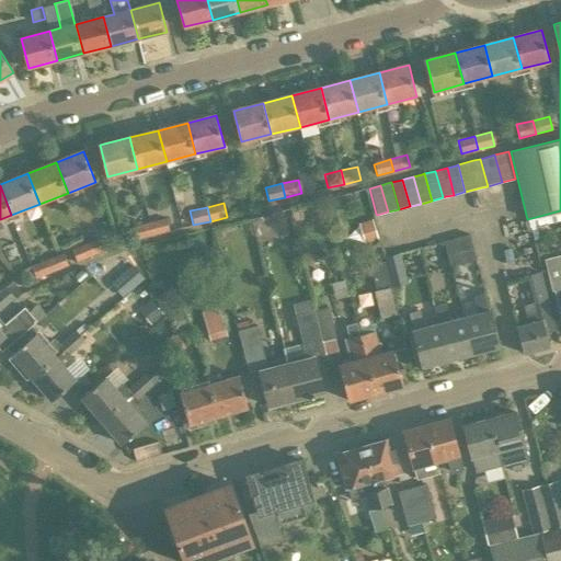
[(301,207),(290,209),(293,222),(304,220),(301,207)]
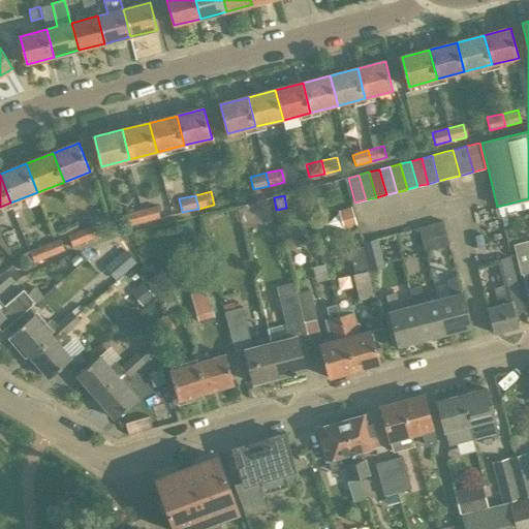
[(156,206),(141,209),(144,222),(159,218),(156,206)]
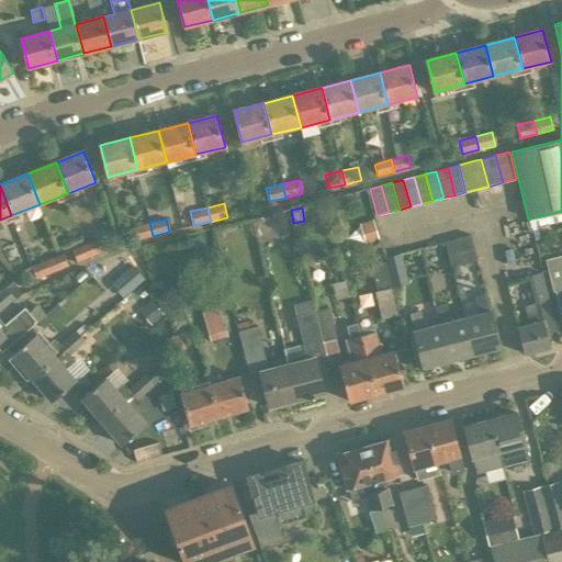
[(153,236),(149,222),(133,226),(136,239),(153,236)]
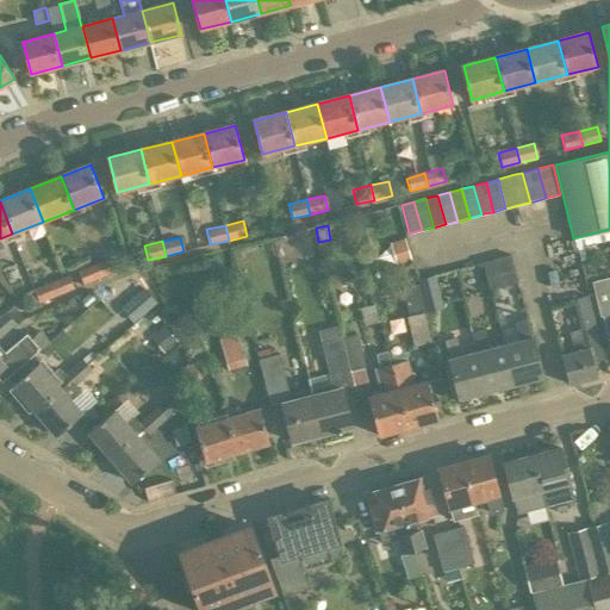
[(517,284),(510,255),(481,262),(490,291),(517,284)]
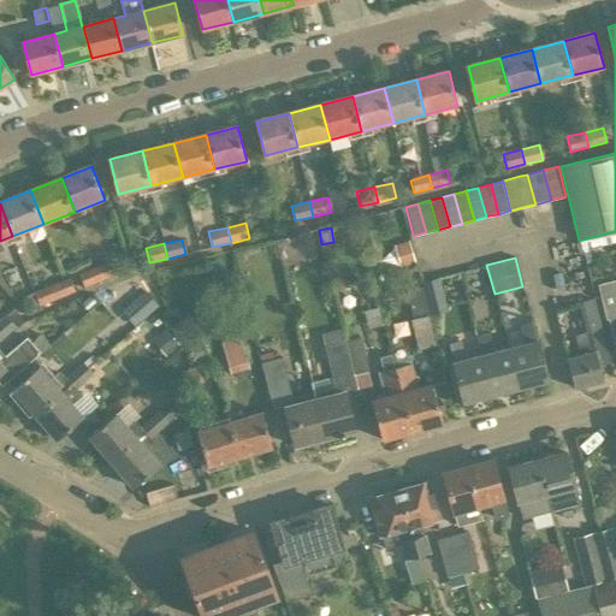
[(113,259),(96,266),(101,280),(119,273),(113,259)]
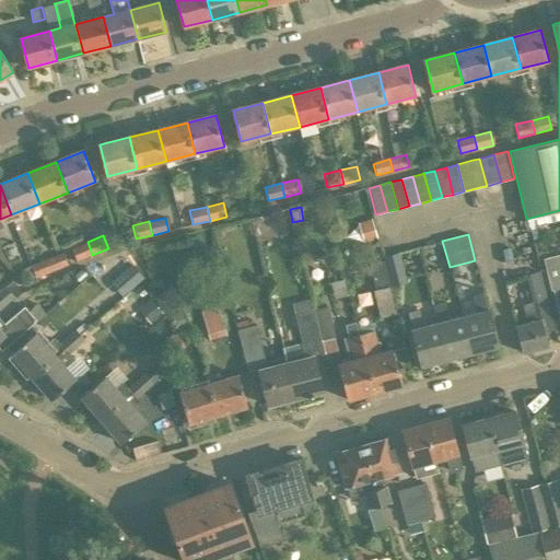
[(92,255),(88,242),(71,248),(77,260),(92,255)]
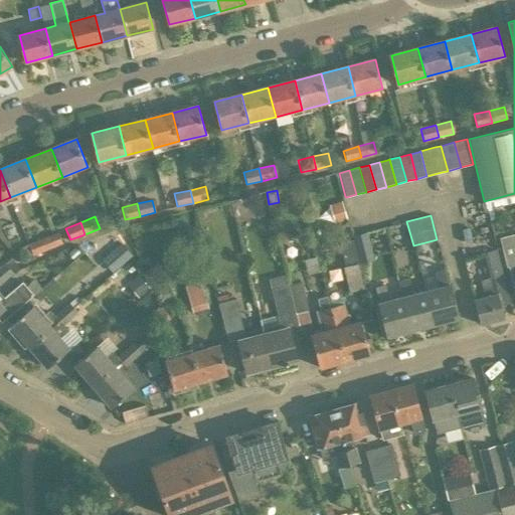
[(58,232),(43,238),(47,249),(62,243),(58,232)]
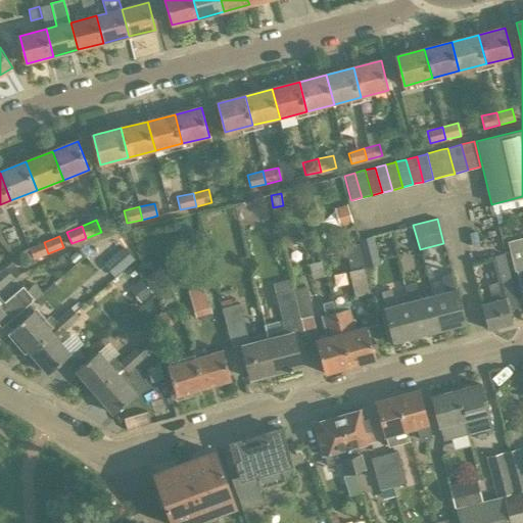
[(372,236),(359,239),(366,269),(380,265),(372,236)]
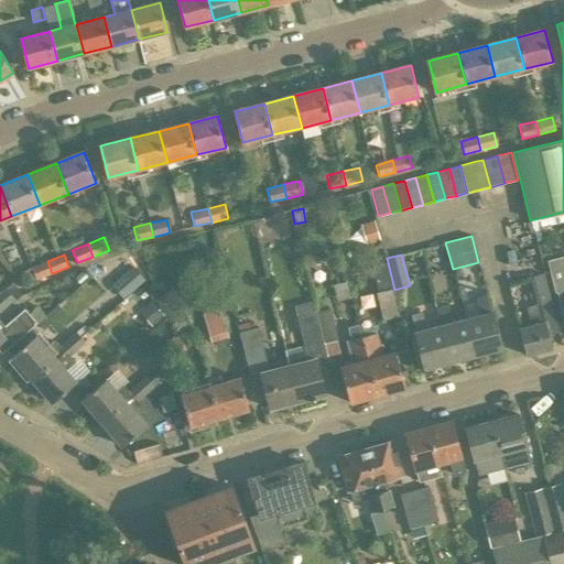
[(563,256),(546,260),(554,293),(556,292),(562,316),(563,315),(563,256)]
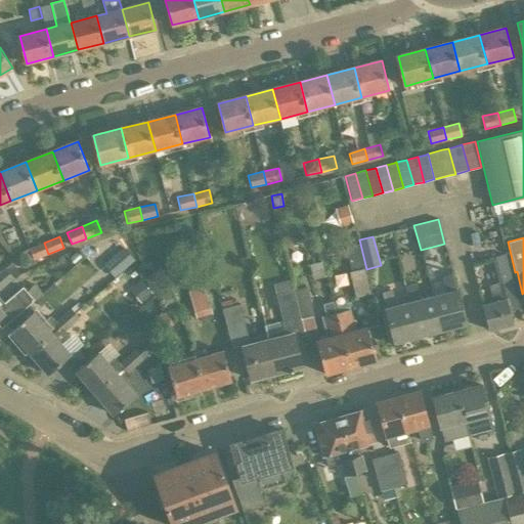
[(366,269),(359,239),(358,239),(359,244),(346,248),(351,270),(348,271),(354,298),(372,294),(365,269),(366,269)]
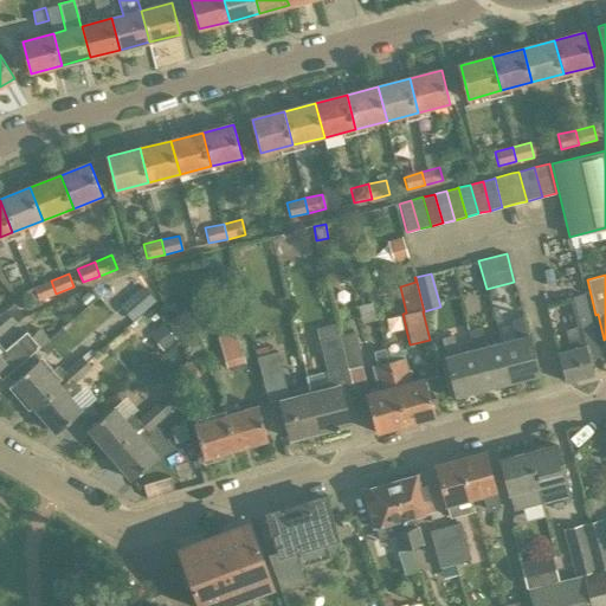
[(56,294),(51,281),(33,287),(38,300),(56,294)]
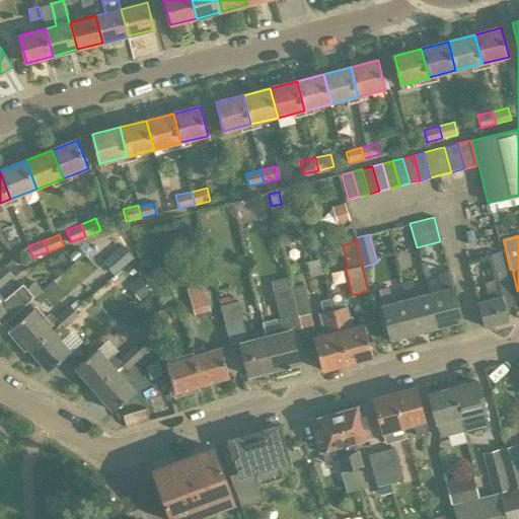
[(122,245),(102,262),(113,274),(132,257),(122,245)]
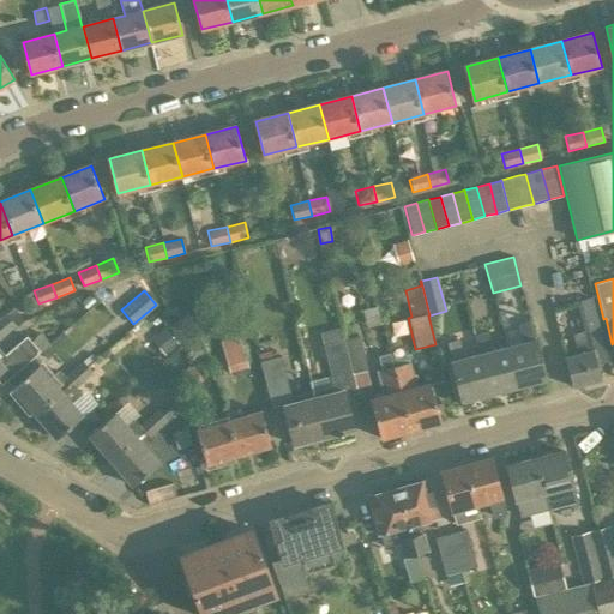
[(577,355),(566,357),(573,386),(602,379),(599,365),(608,362),(593,299),(590,299),(576,302),(583,331),(572,333),(577,355)]
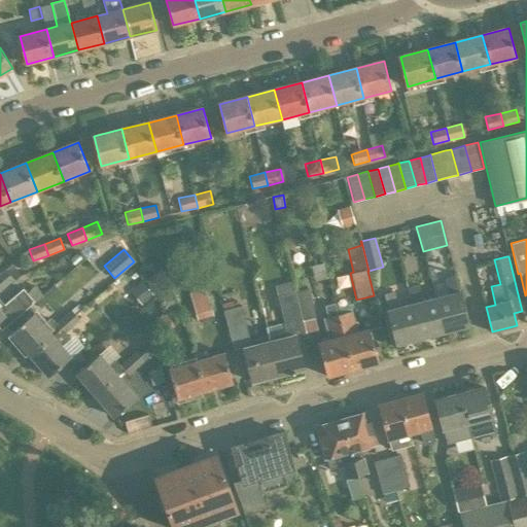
[(13,279),(7,272),(0,277),(0,278),(6,286),(13,279)]
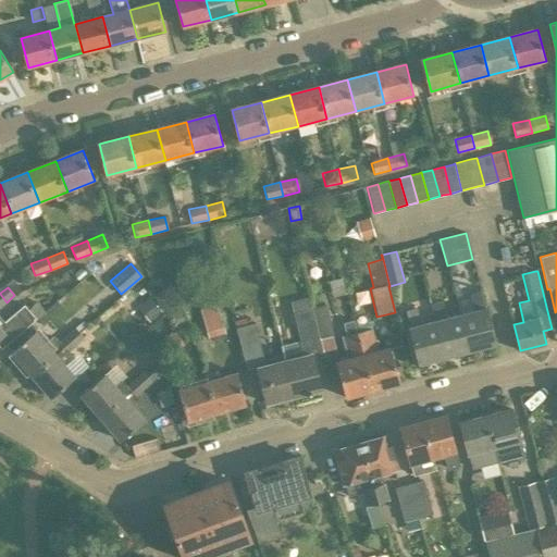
[(475,311),(462,314),(471,350),(497,344),(489,308),(487,308),(483,291),(471,294),(475,311)]
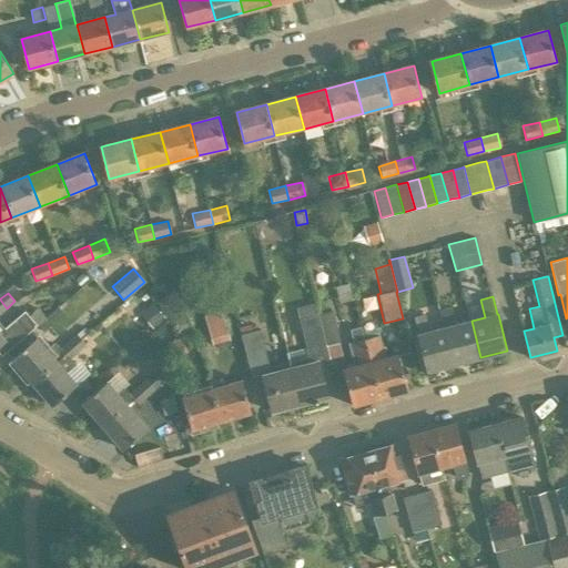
[(301,304),(302,314),(323,313),(322,303),(301,304)]
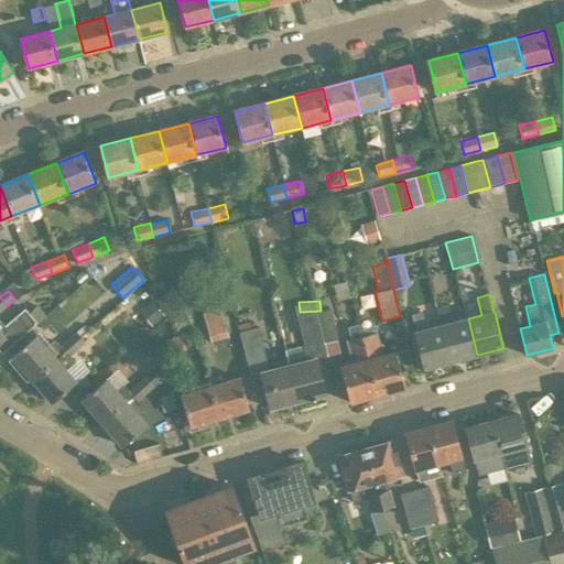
[(63,312),(57,305),(36,323),(43,329),(63,312)]
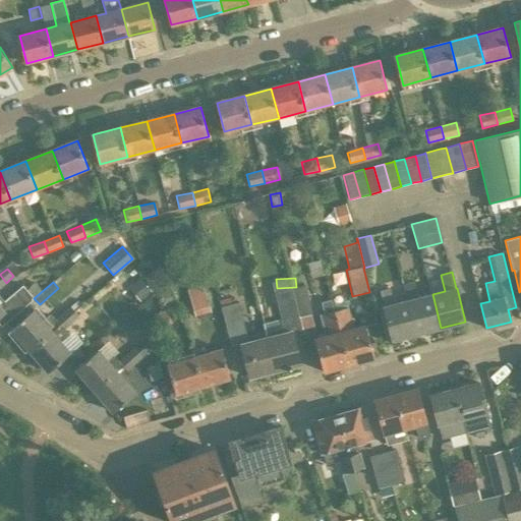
[(413,282),(404,284),(416,334),(441,328),(432,294),(417,298),(413,282)]
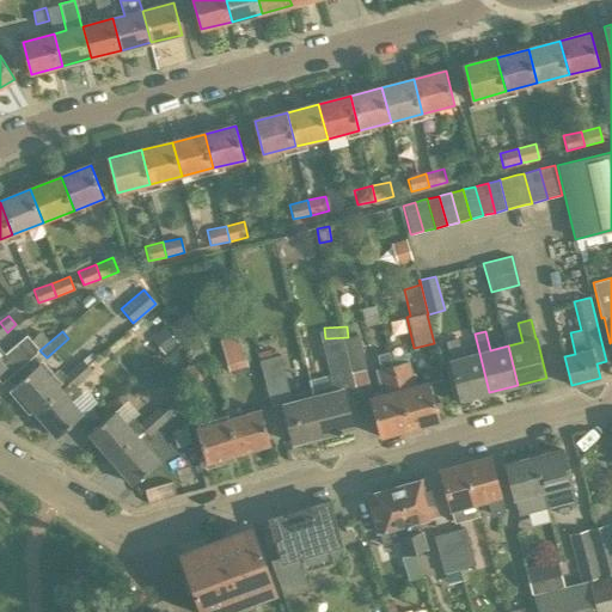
[(489,392),(475,334),(472,335),(477,354),(463,357),(457,338),(446,341),(460,399),(489,392)]
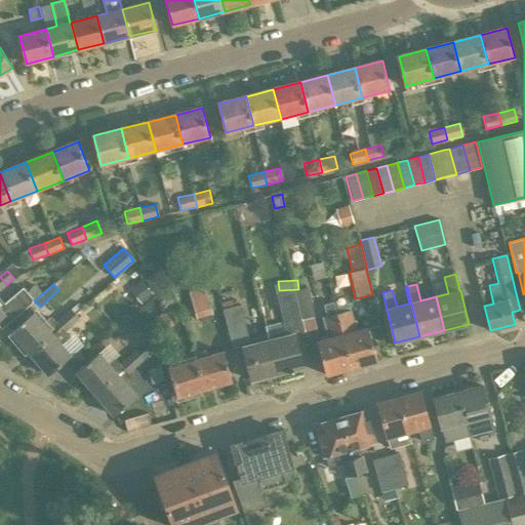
[(0,327),(1,328),(34,300),(23,287),(4,304),(0,298),(0,327)]
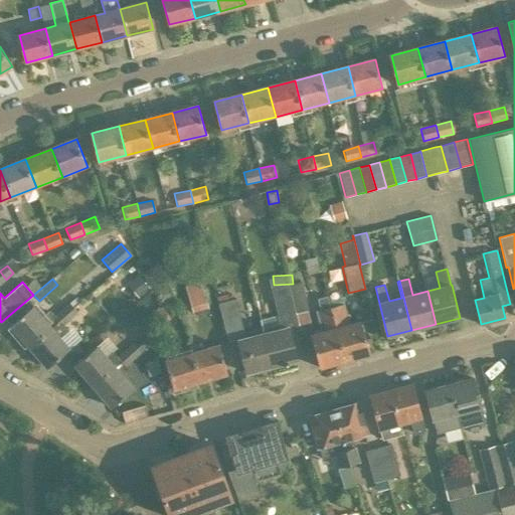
[(302,282),(289,285),(296,313),(307,310),(309,310),(302,282)]
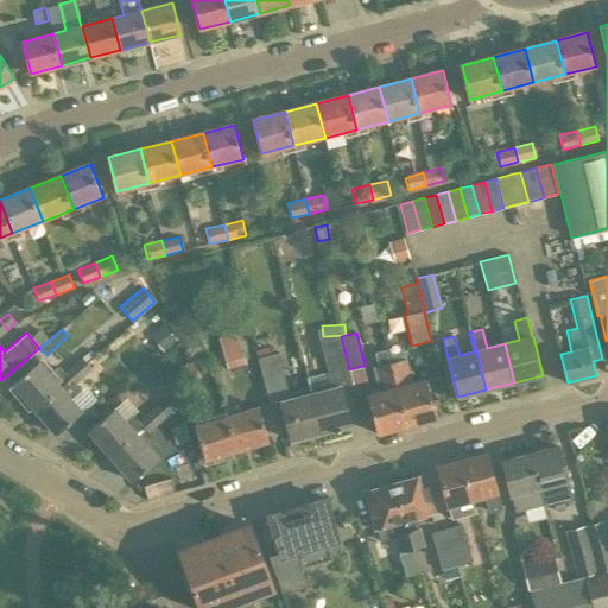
[(246,365),(236,334),(219,339),(227,369),(246,365)]
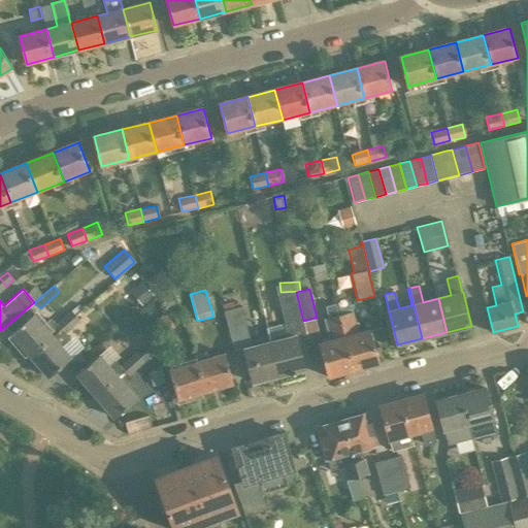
[(284,324),(268,328),(271,341),(281,376),(305,369),(296,334),(305,332),(302,321),(303,321),(296,292),(294,293),(277,297),(284,324)]
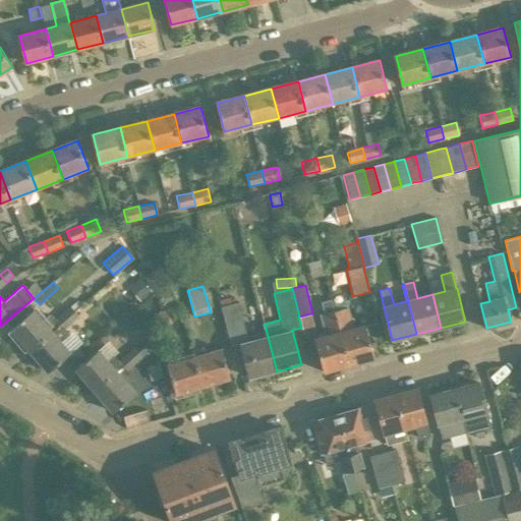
[(349,364),(337,311),(334,312),(331,299),(321,302),(324,313),(319,314),(324,336),(315,338),(324,370),(349,364)]
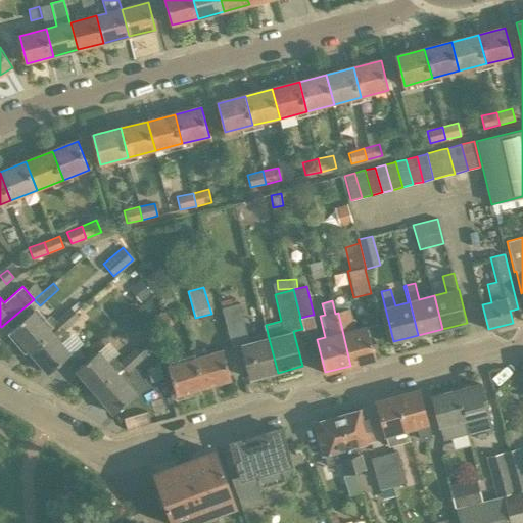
[(241,314),(239,303),(233,305),(222,308),(230,342),(243,339),(237,315),(241,314)]
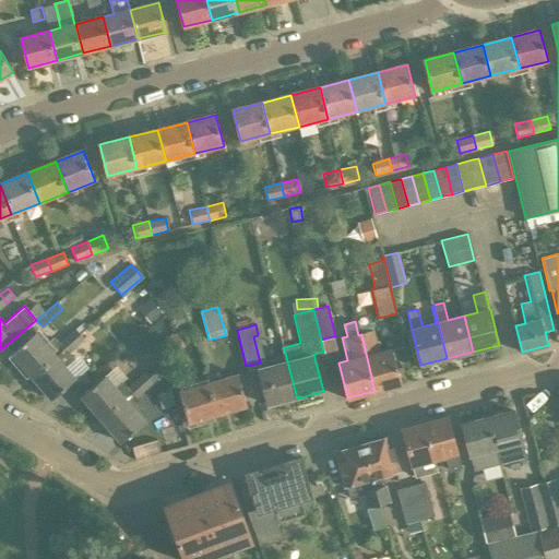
[(13,354),(32,377),(64,351),(60,345),(69,337),(76,346),(84,340),(74,329),(59,342),(54,336),(47,343),(38,333),(13,354)]
